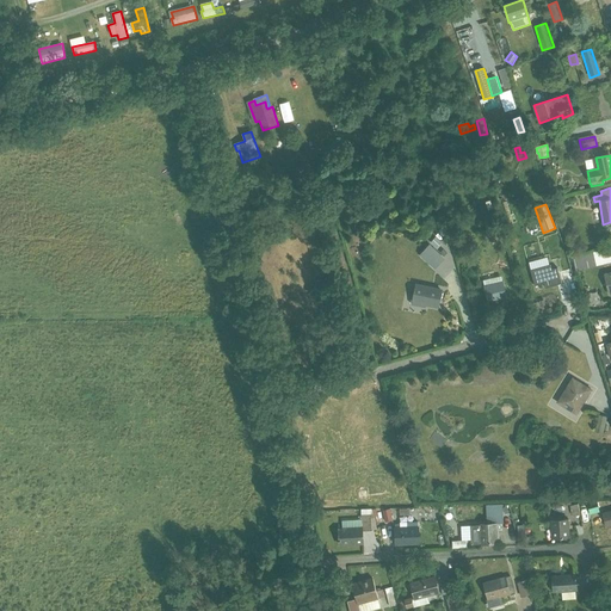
[(491,228),(482,232),(488,246),(497,242),(491,228)]
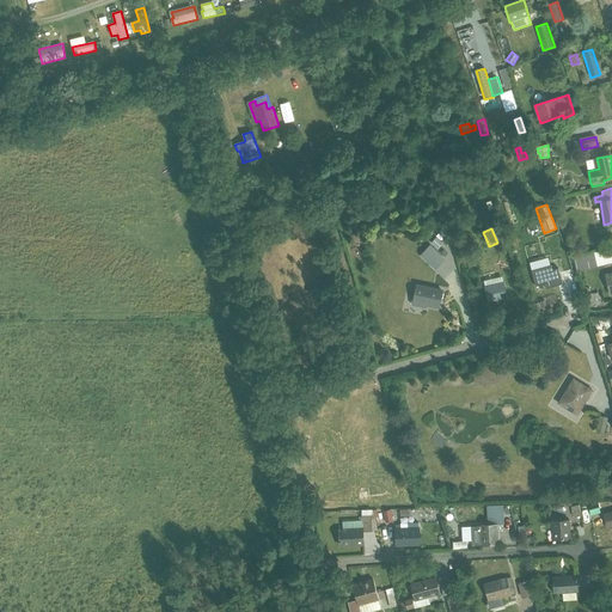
[(436,237),(432,243),(439,249),(444,243),(436,237)]
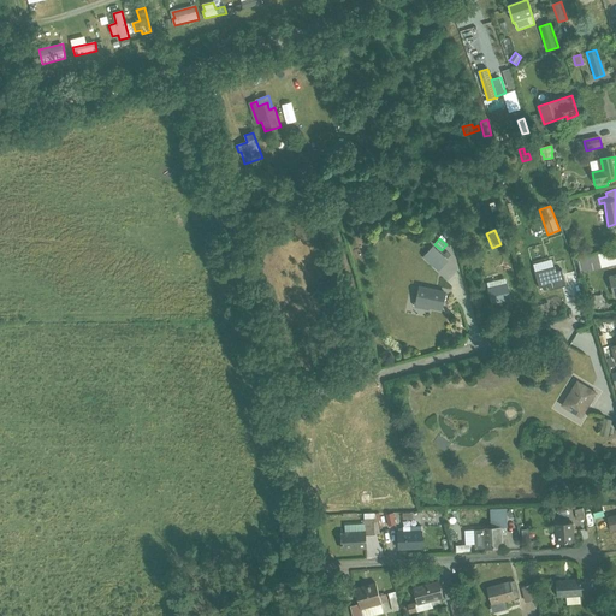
[(433,247),(422,258),(438,272),(449,260),(433,247)]
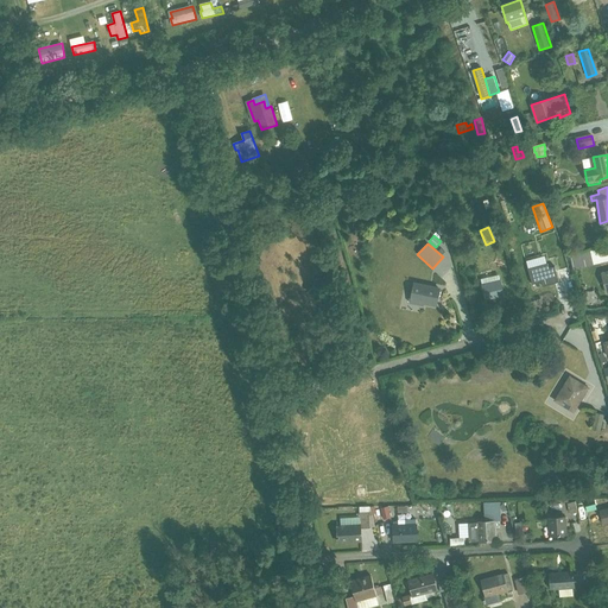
[(607,246),(597,249),(600,264),(607,260),(607,246)]
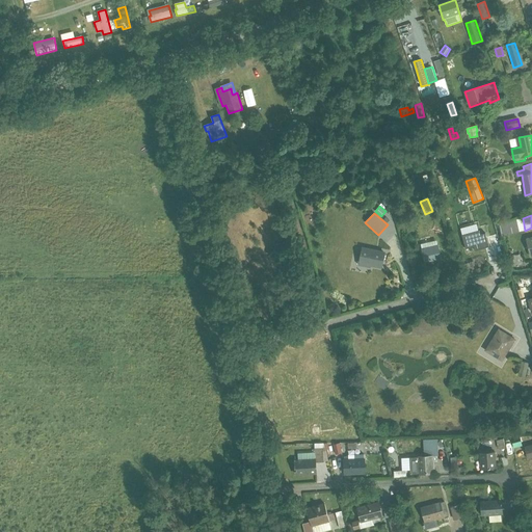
[(525,231),(523,218),(499,223),(502,236),(525,231)]
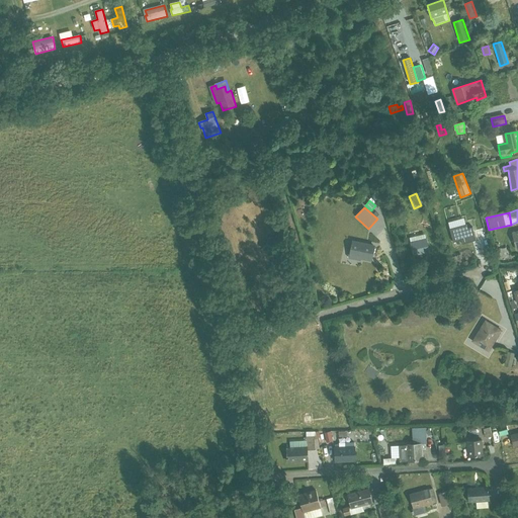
[(465,221),(448,225),(453,243),(461,241),(462,244),(477,241),(472,228),(467,229),(465,221)]
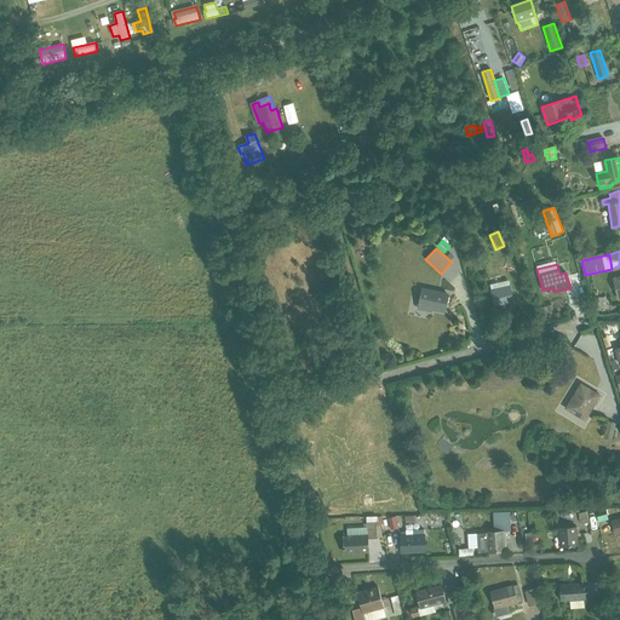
[(509,281),(491,285),(495,308),(515,303),(511,286),(510,286),(509,281)]
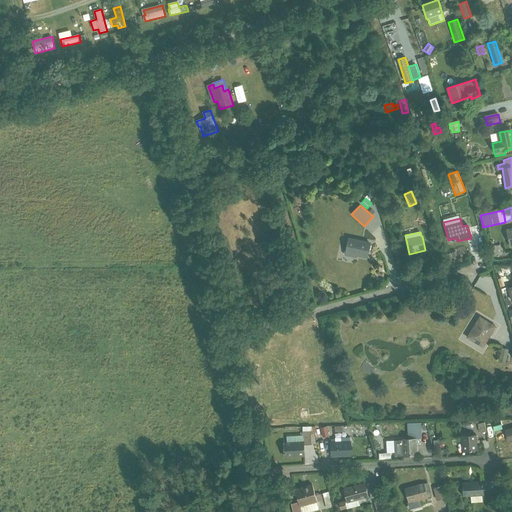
[(349,237),(345,255),(357,258),(357,257),(367,258),(371,241),(349,237)]
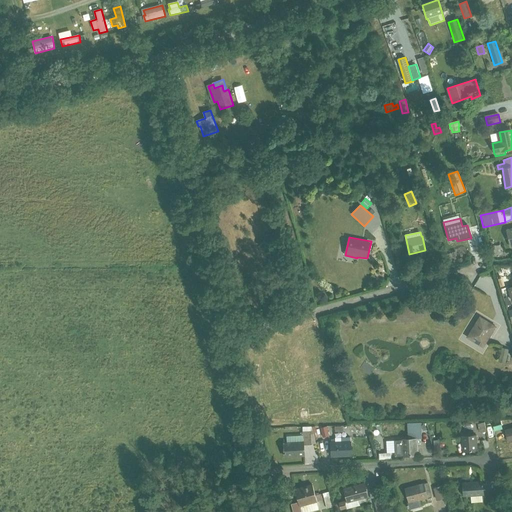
[(480,317),(467,338),(483,348),(496,327),(480,317)]
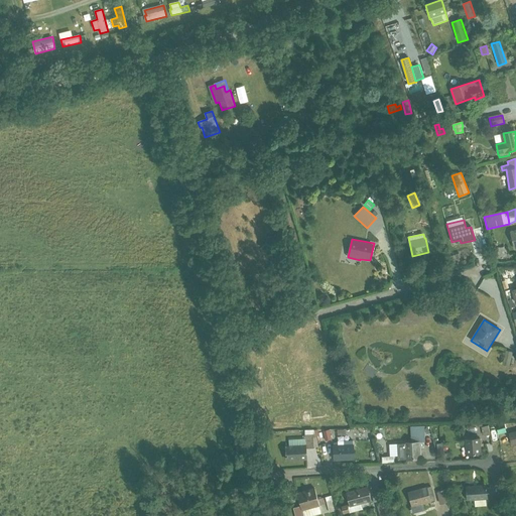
[(506,350),(502,365),(510,366),(513,352),(506,350)]
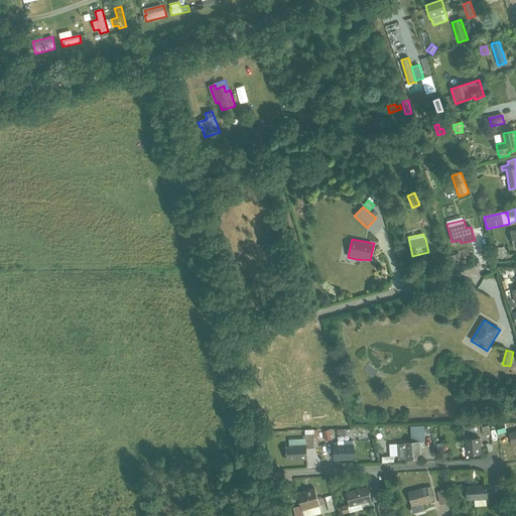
[(368,374),(373,368),(363,360),(358,366),(368,374)]
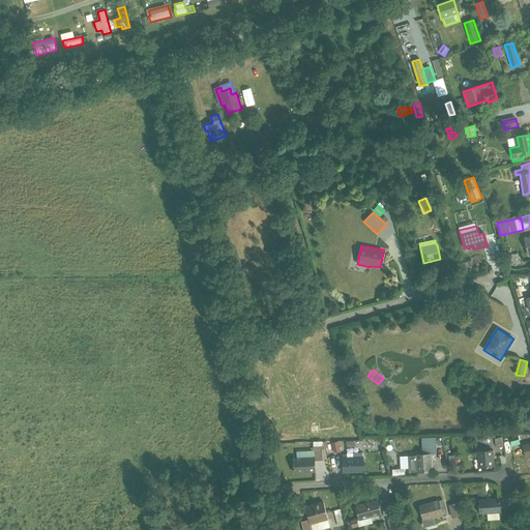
[(501,437),(494,439),(497,448),(503,446),(501,437)]
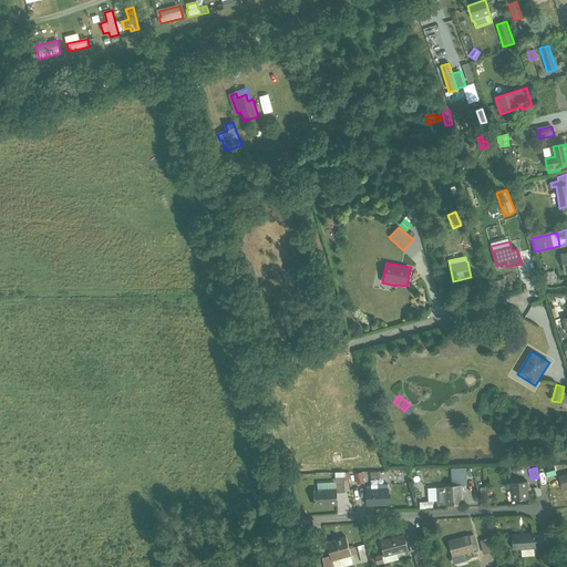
[(445,486),(446,505),(462,504),(461,493),(466,493),(465,485),(467,485),(467,468),(452,468),(452,485),(445,485),(445,486)]
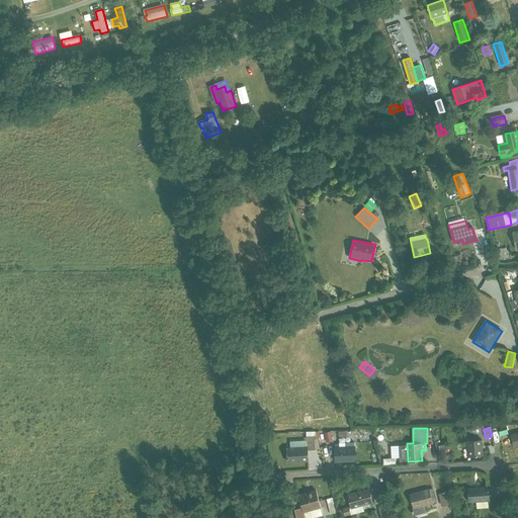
[(385,429),(374,431),(376,441),(387,439),(385,429)]
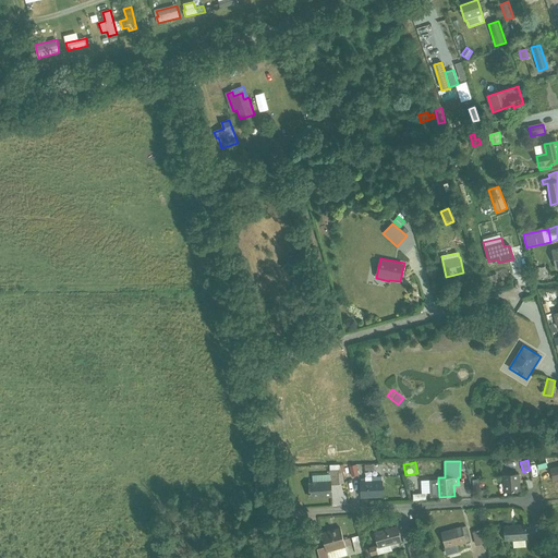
[(330,480),(343,478),(341,464),(329,465),(330,475),(313,476),(313,484),(310,484),(311,498),(331,496),(331,485),(330,480)]
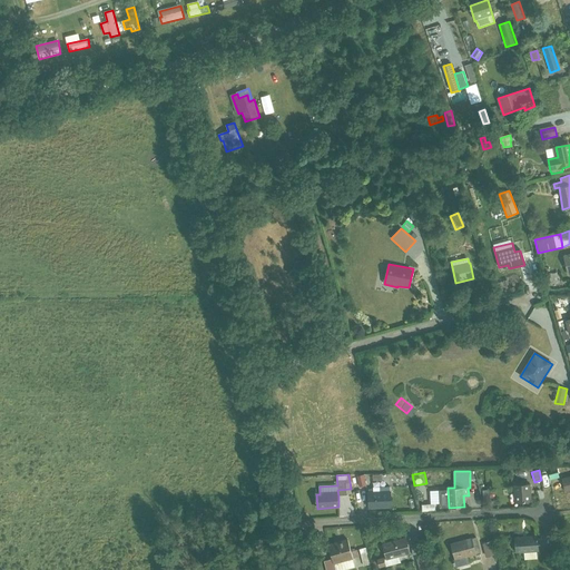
[(530,484),(514,485),(516,503),(531,502),(530,484)]
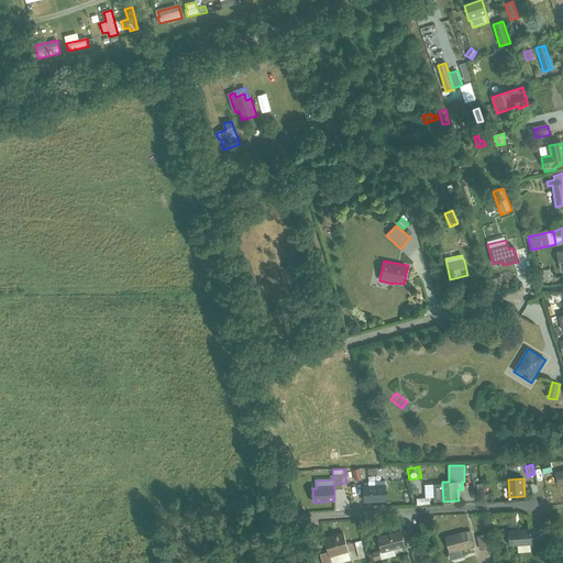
[(364,486),(364,501),(387,500),(386,485),(383,485),(383,481),(368,482),(368,483),(364,483),(364,486)]
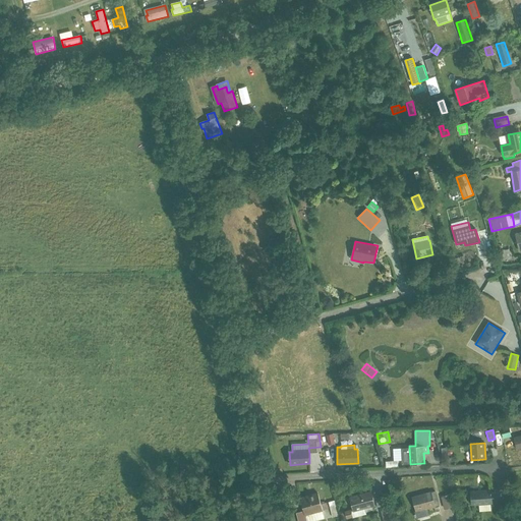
[(410,464),(409,447),(402,448),(402,464),(410,464)]
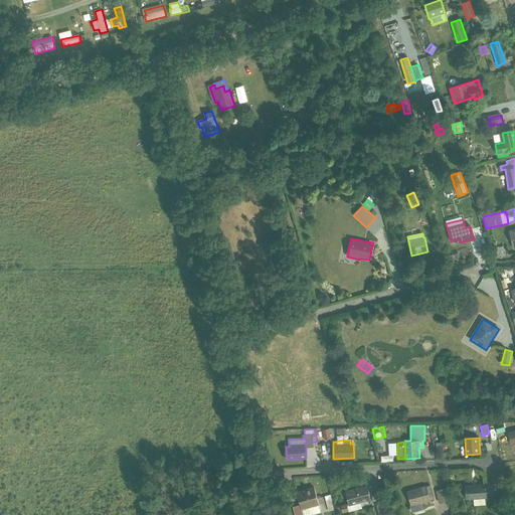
[(486,485),(466,486),(467,500),(474,499),(474,506),(486,505),(485,499),(487,498),(486,485)]
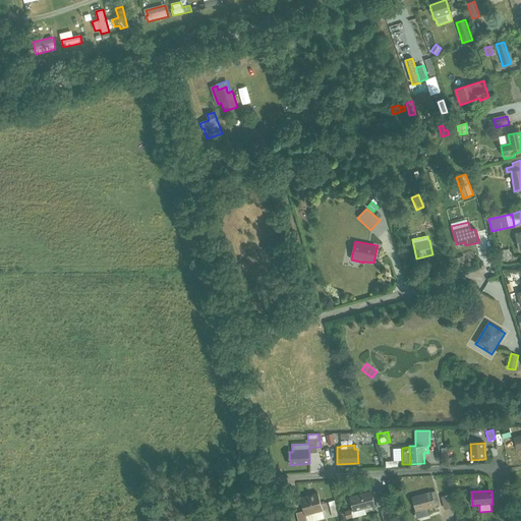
[(354,510),(341,513),(343,519),(352,518),(366,514),(365,509),(374,506),(371,493),(351,498),(354,510)]
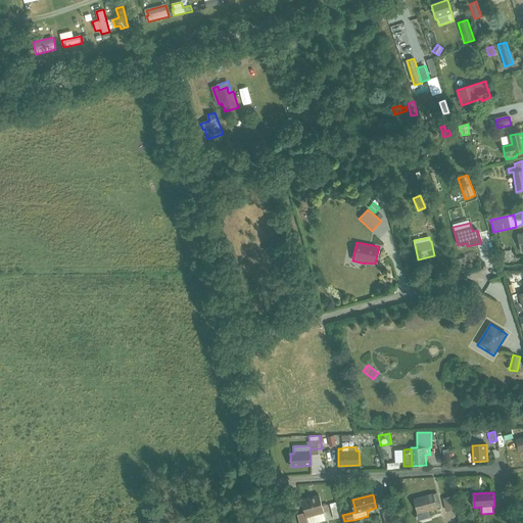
[(434,501),(433,494),(415,500),(418,513),(416,514),(418,520),(431,517),(429,511),(437,509),(437,508),(441,507),(439,500),(434,501)]
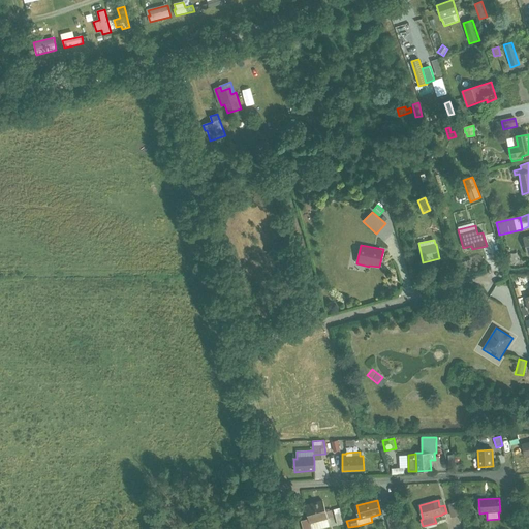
[(309,519),(311,528),(319,528),(330,527),(328,519),(328,518),(333,517),(331,510),(325,511),(323,501),(305,506),(309,519)]
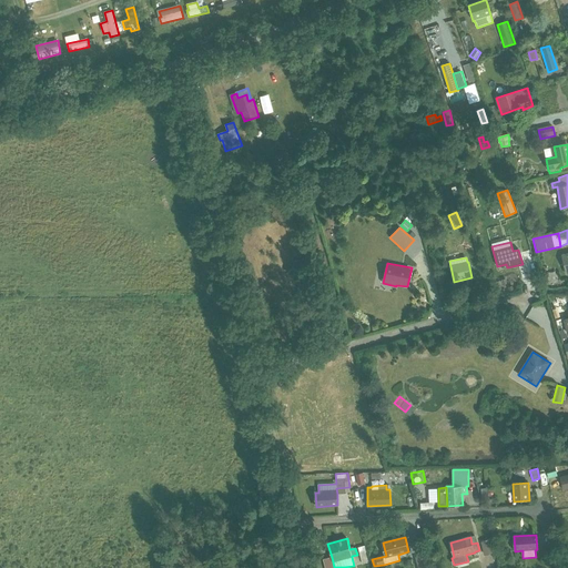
[(492,539),(482,541),(485,555),(495,553),(492,539)]
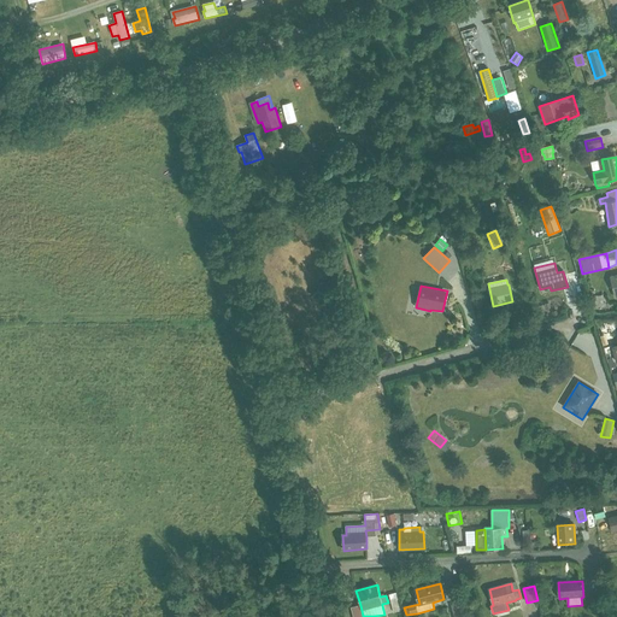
[(605,594),(589,595),(589,606),(593,606),(593,609),(598,607),(599,603),(606,601),(605,594)]
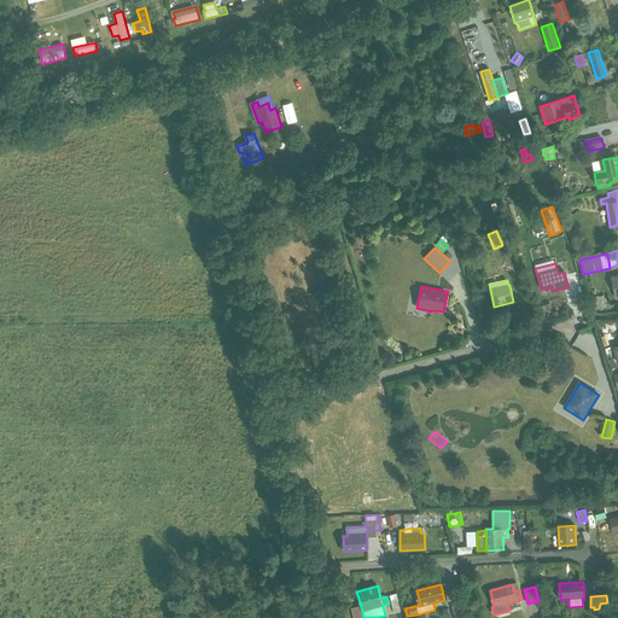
[(397,600),(391,601),(395,613),(402,612),(398,600),(397,600)]
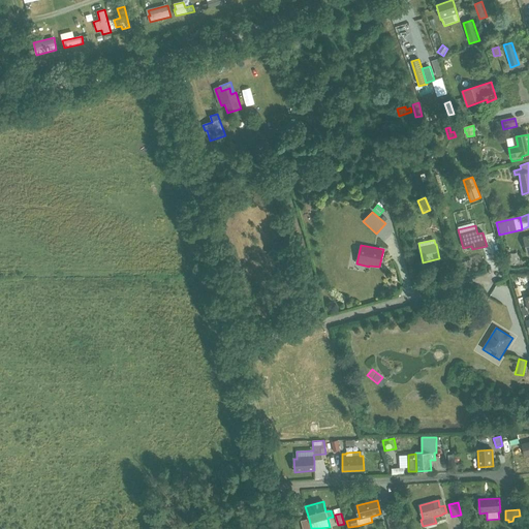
[(398,528),(396,517),(381,521),(383,528),(398,528)]
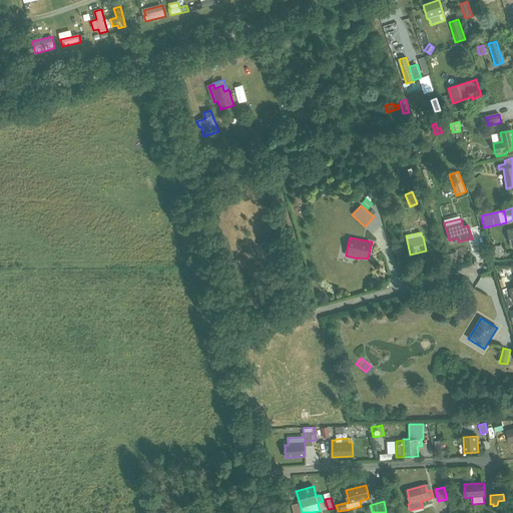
[(302,512),(300,503),(292,505),(294,512),(302,512)]
